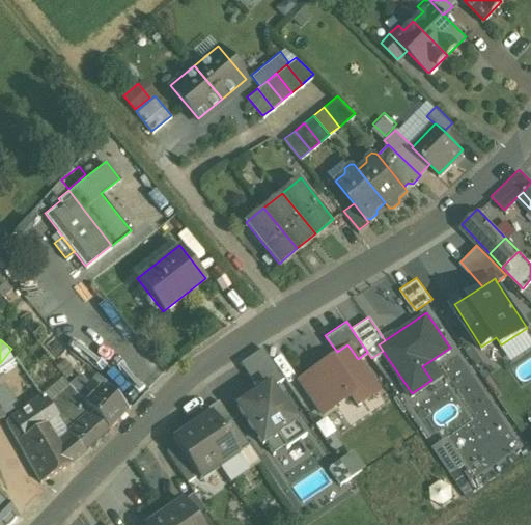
[(358,359),(347,344),(337,352),(330,356),(353,389),(351,391),(358,402),(378,388),(358,359)]
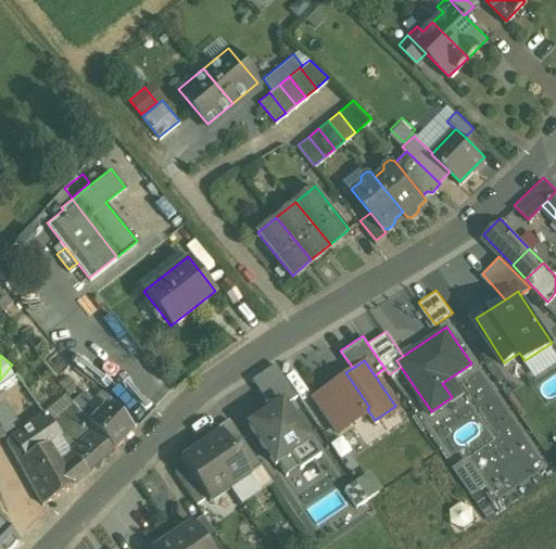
[(274,361),(252,377),(267,399),(272,396),(275,401),(282,396),(285,399),(286,400),(295,394),(274,361)]
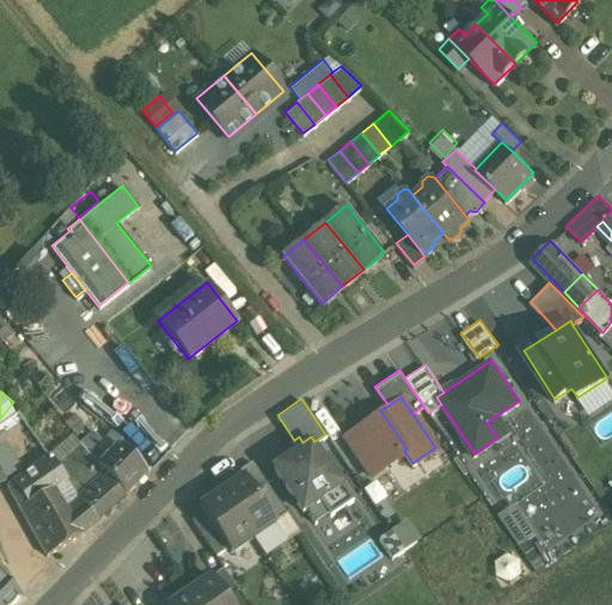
[(380,410),(346,434),(371,474),(404,451),(407,448),(380,410)]
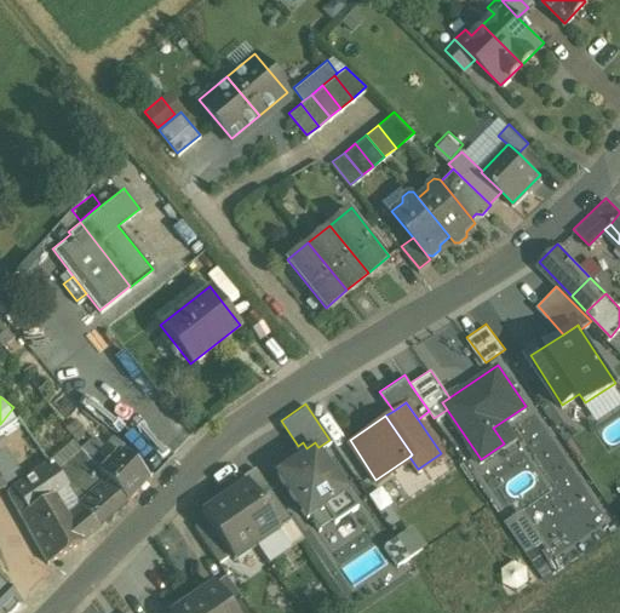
[(95,434),(81,446),(93,460),(99,468),(108,458),(101,451),(105,446),(95,434)]
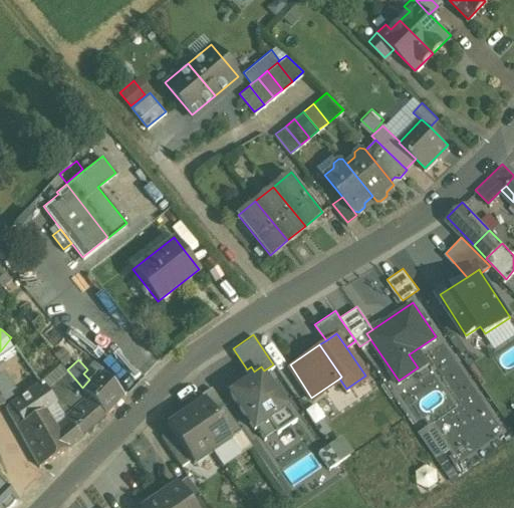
[(254,371),(229,390),(254,427),(268,417),(278,431),(297,418),(264,370),(263,369),(261,366),(254,371)]
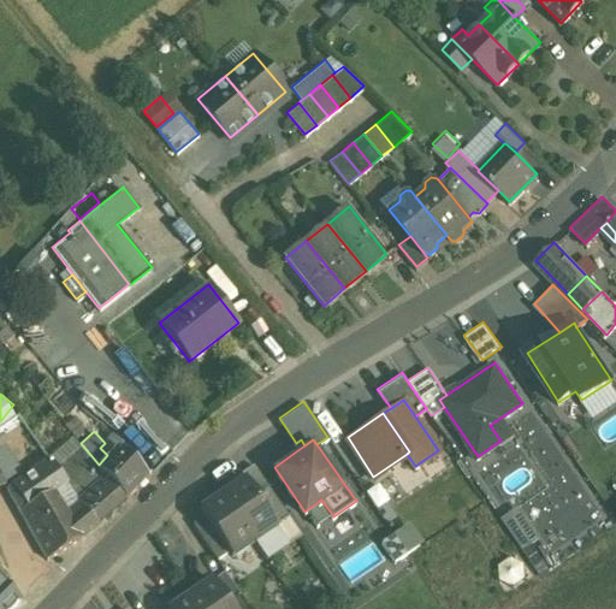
[(4,442),(0,443),(0,471),(4,478),(22,466),(4,442)]
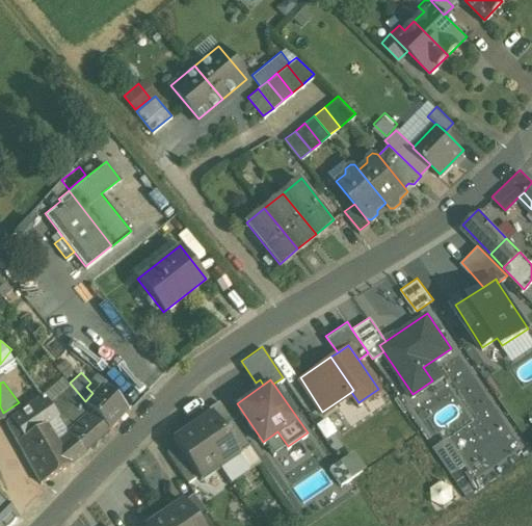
[(69,383),(49,400),(57,414),(65,408),(80,395),(70,383),(69,383)]
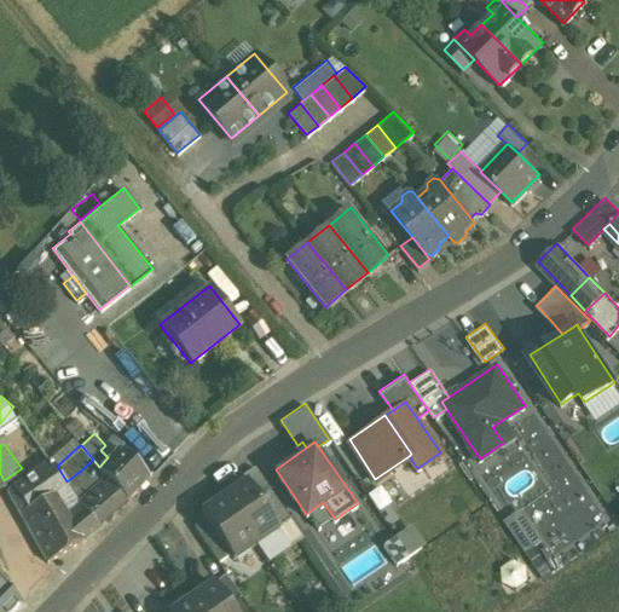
[(149,475),(129,454),(117,446),(108,457),(99,467),(105,475),(127,498),(149,475)]
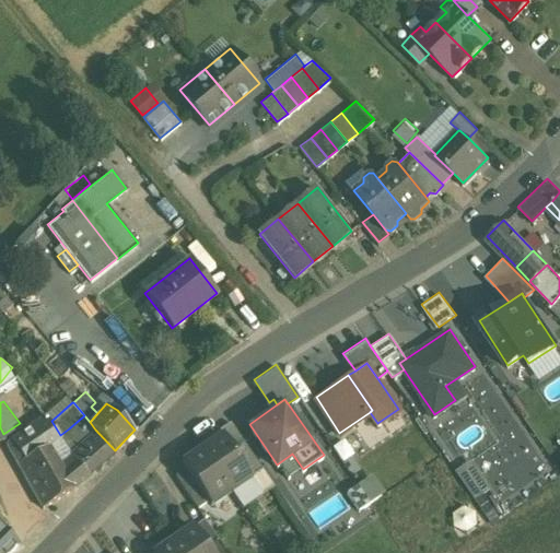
[(46,414),(12,438),(25,458),(45,445),(60,435),(51,421),(46,414)]
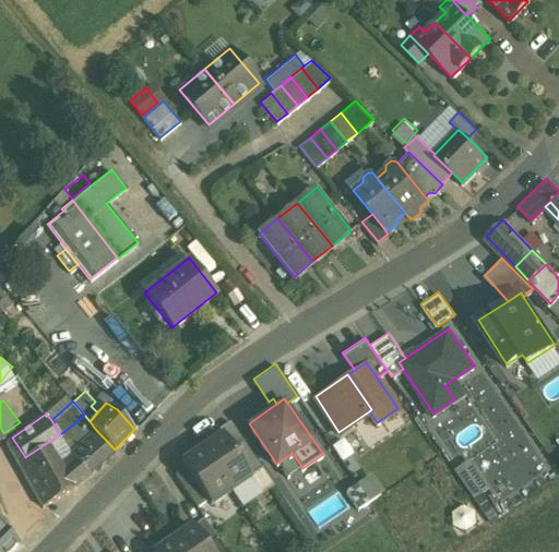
[(84,415),(69,428),(80,443),(95,429),(90,421),(84,415)]
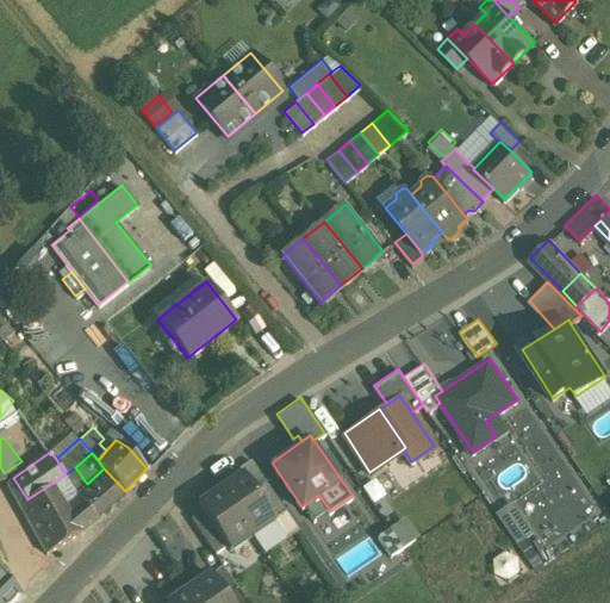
[(266,479),(251,457),(240,465),(243,471),(254,486),(266,479)]
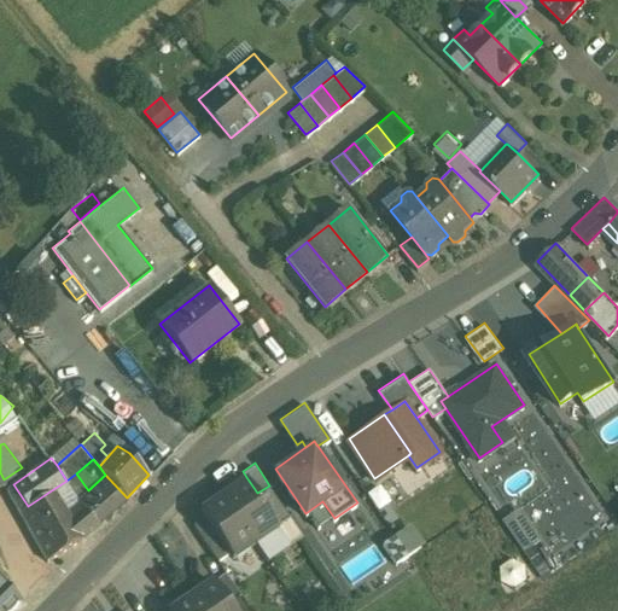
[(88,490),(79,499),(83,506),(97,523),(127,498),(105,475),(88,490)]
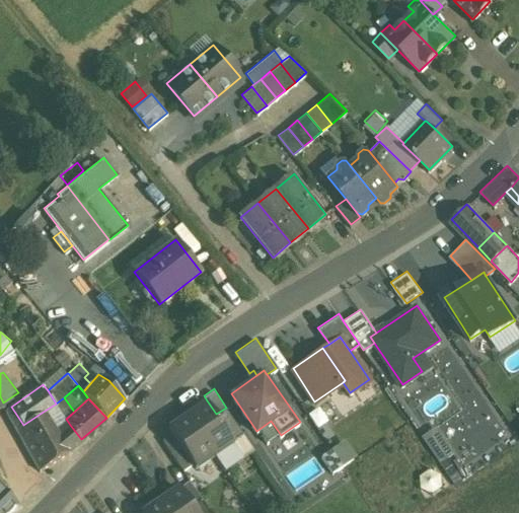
[(216,414),(207,400),(188,413),(215,452),(233,440),(216,414)]
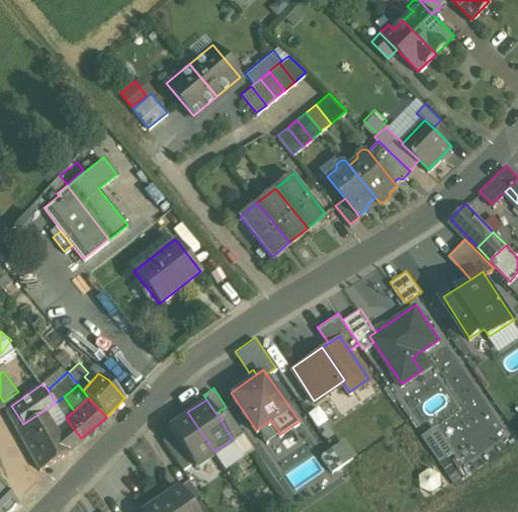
[(66,418),(56,403),(41,412),(65,452),(82,438),(81,438),(70,424),(66,418)]
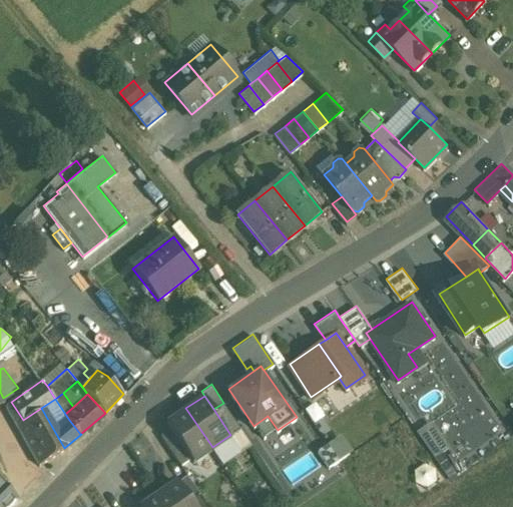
[(64,448),(41,408),(23,420),(17,424),(39,463),(64,448)]
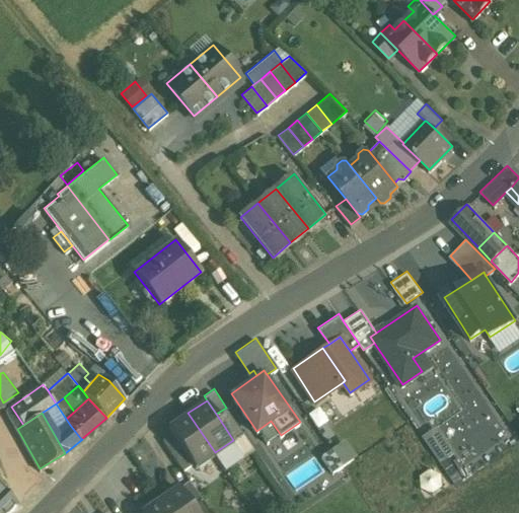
[(215,452),(188,413),(168,426),(172,431),(193,461),(196,465),(215,452)]
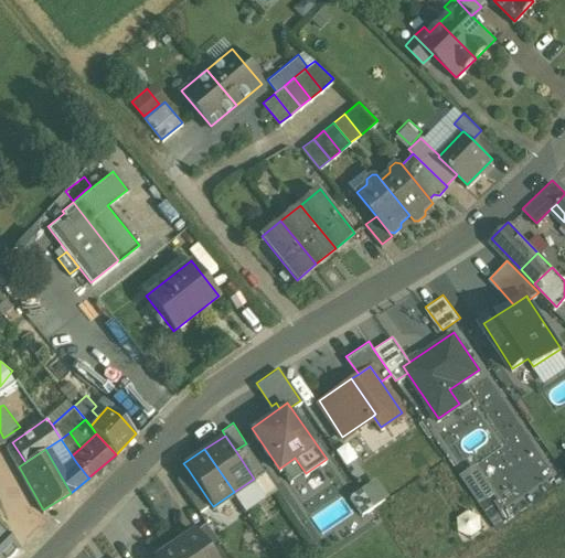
[(477,499),(493,490),(477,460),(461,469),(477,499)]
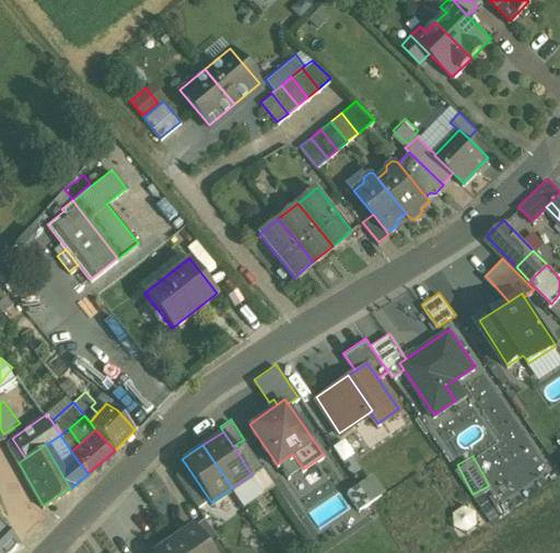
[(208,497),(186,465),(175,472),(197,505),(208,497)]
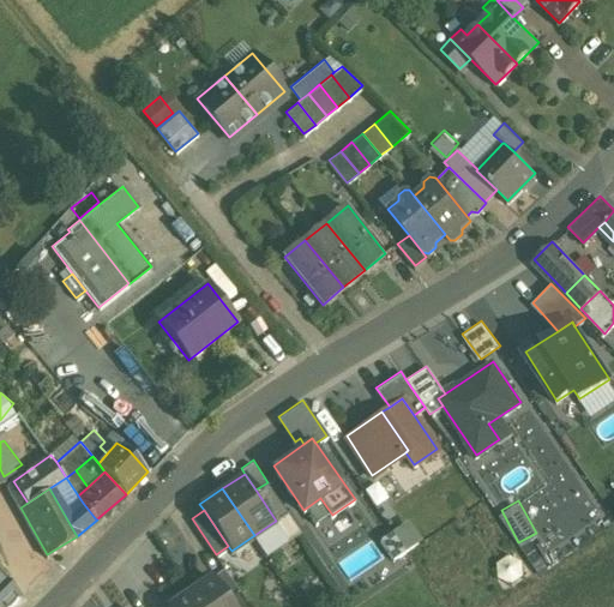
[(407,515),(379,535),(395,556),(422,534),(407,515)]
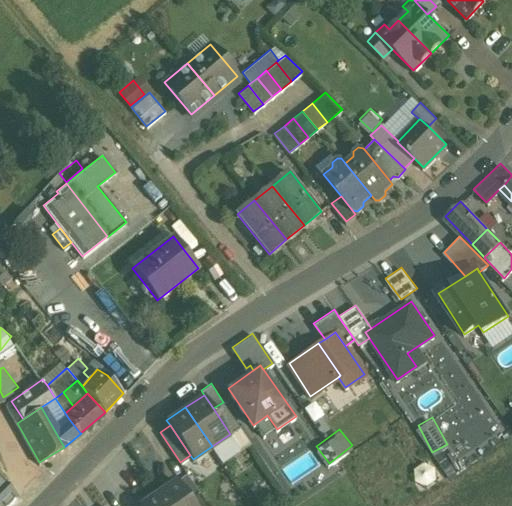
[(436,479),(432,466),(425,468),(424,463),(414,466),(419,483),(436,479)]
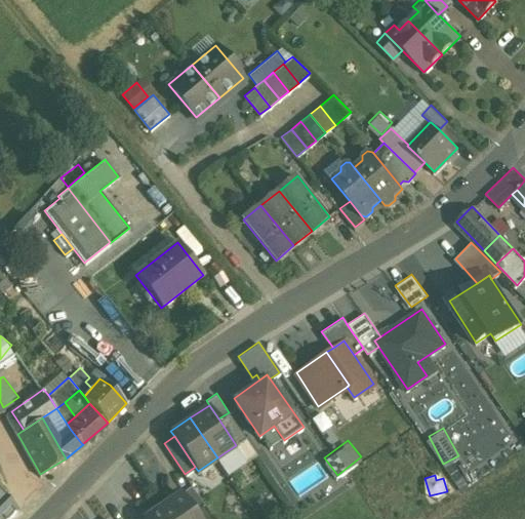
[(204,503),(192,483),(182,490),(194,510),(204,503)]
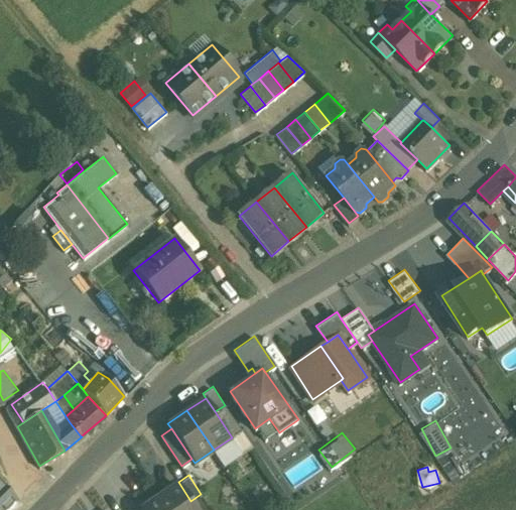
[(178,482),(159,495),(169,509),(197,509),(190,501),(178,482)]
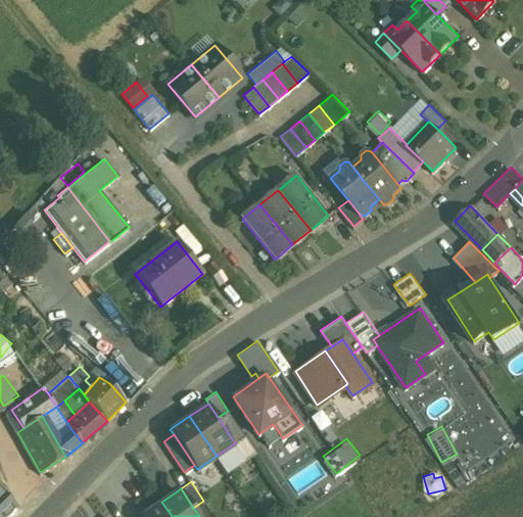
[(0,489),(0,516),(5,516),(16,506),(0,489)]
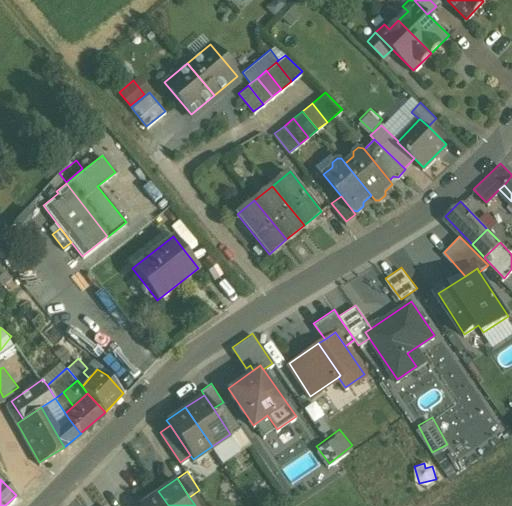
[(168,505),(158,491),(139,504),(140,505),(168,505)]
